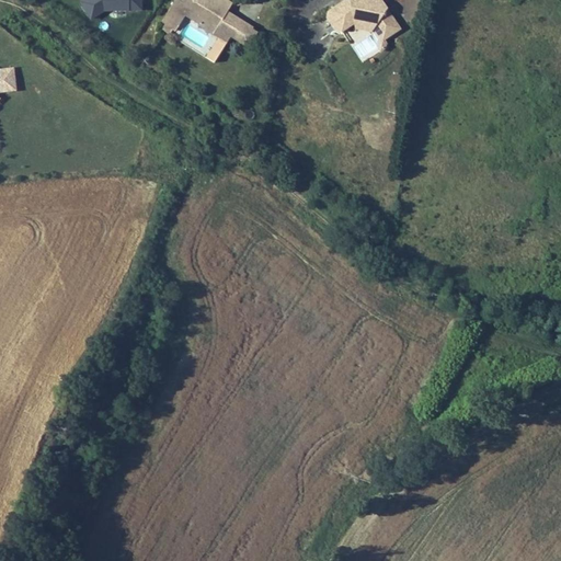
[(142,11),(142,0),(83,0),(79,3),(91,22),(106,12),(142,11)]
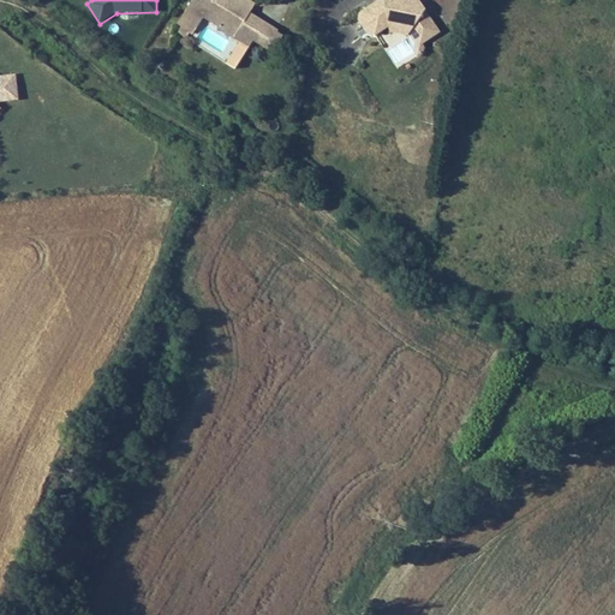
[(227,0),(191,0),(179,21),(183,23),(178,30),(186,36),(190,30),(195,23),(198,25),(204,15),(208,10),(239,29),(249,13),(227,0)]
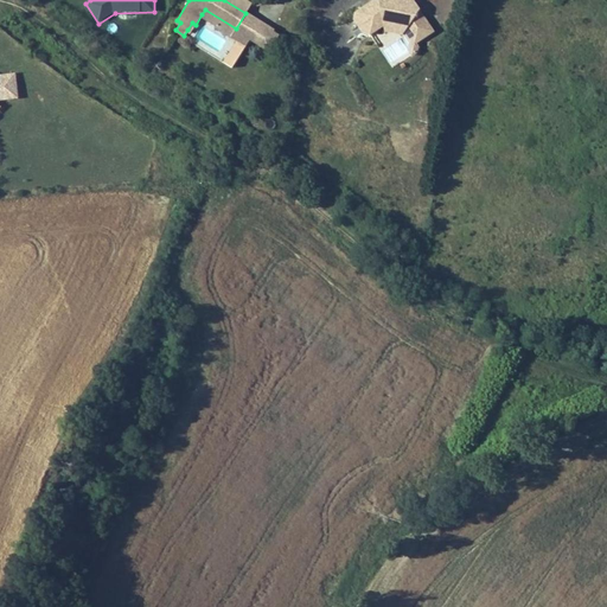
[(251,2),(247,0),(224,0),(246,13),(251,2)]
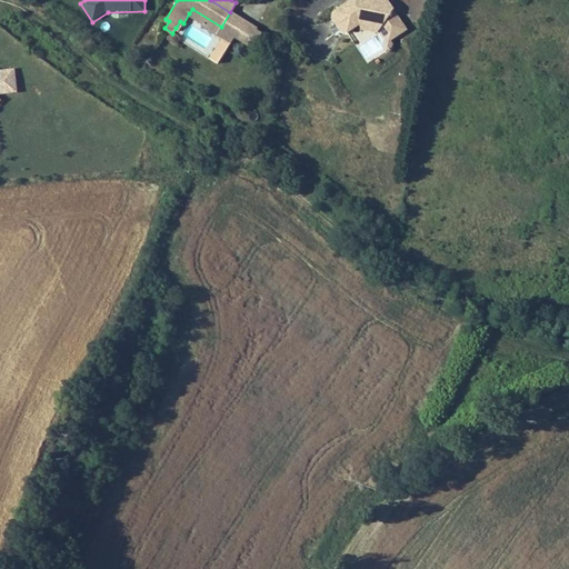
[(350,0),(332,12),(331,19),(340,32),(347,33),(356,28),(360,25),(379,28),(382,32),(388,41),(407,29),(387,0),(356,0),(356,1),(351,0),(350,0)]
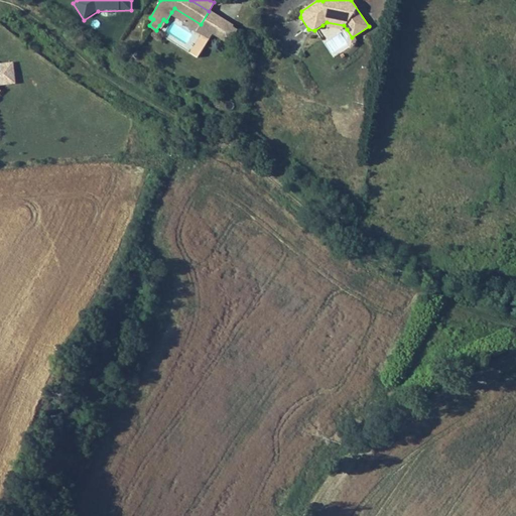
[(201,24),(174,8),(171,12),(184,20),(183,21),(197,29),(201,24)]
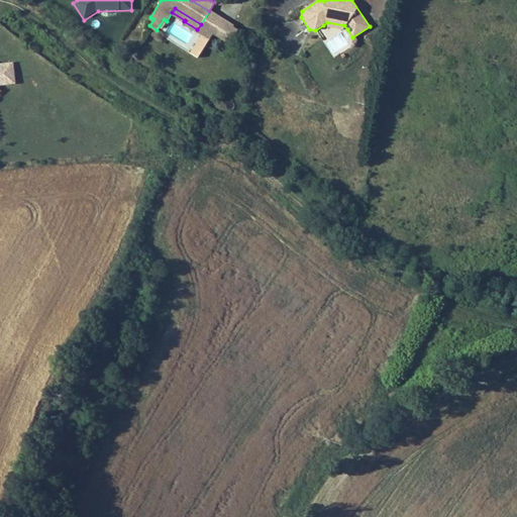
[(223,39),(232,26),(209,11),(201,24),(197,29),(204,33),(210,37),(213,32),(223,39)]
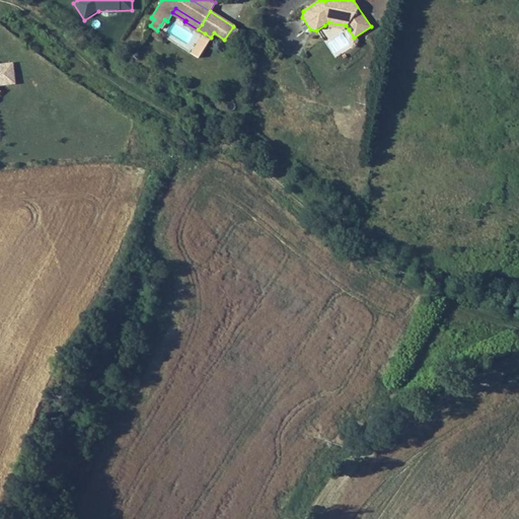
[(229,43),(237,28),(233,26),(224,40),(229,43)]
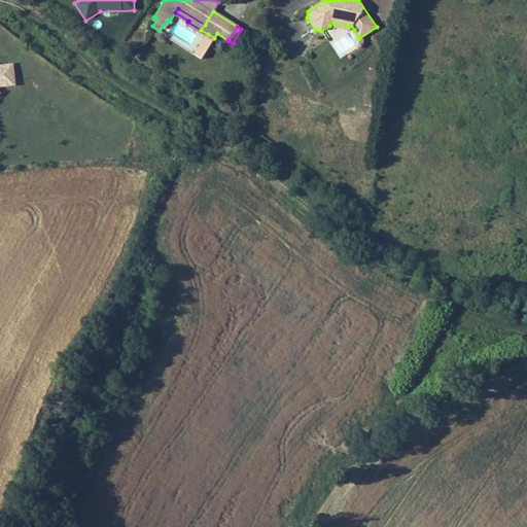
[(205,54),(214,38),(208,34),(198,49),(205,54)]
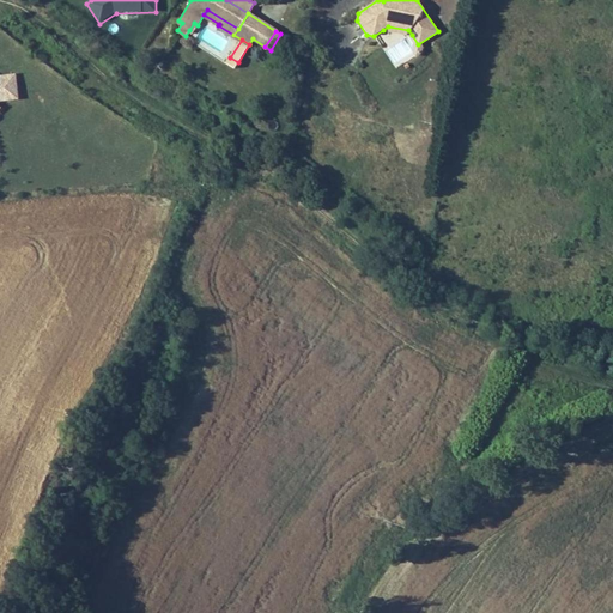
[(235,67),(238,62),(230,58),(228,64),(235,67)]
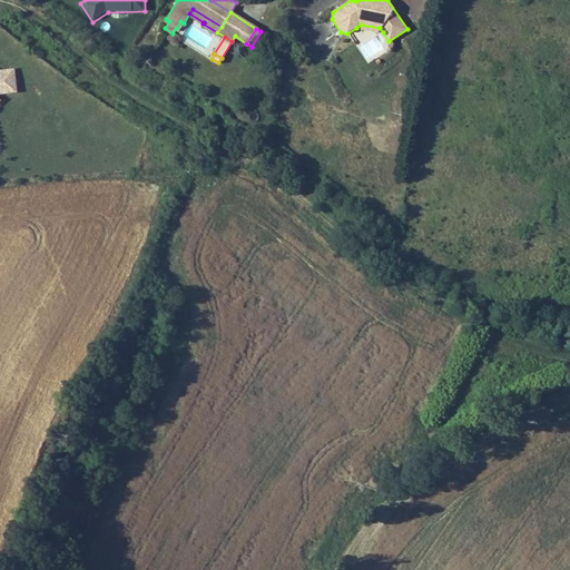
[(0,92),(16,91),(12,69),(0,70),(0,92)]
